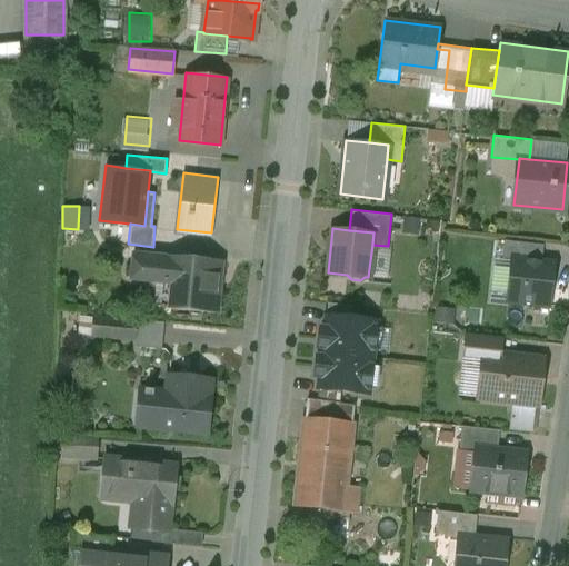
[(520,240),(503,238),(501,258),(511,259),(511,257),(519,258),(520,241),(520,240)]
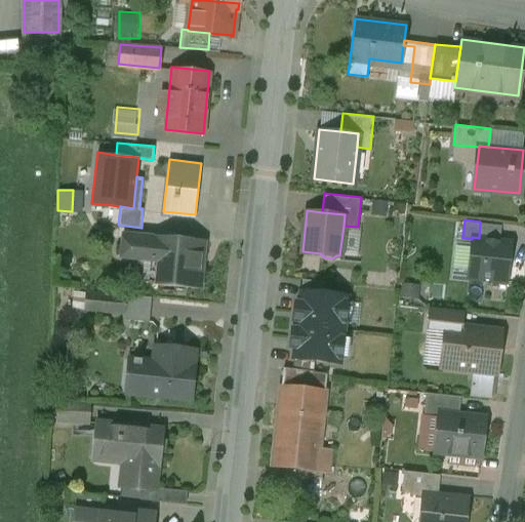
[(500,225),(480,223),(479,238),(498,240),(500,225)]
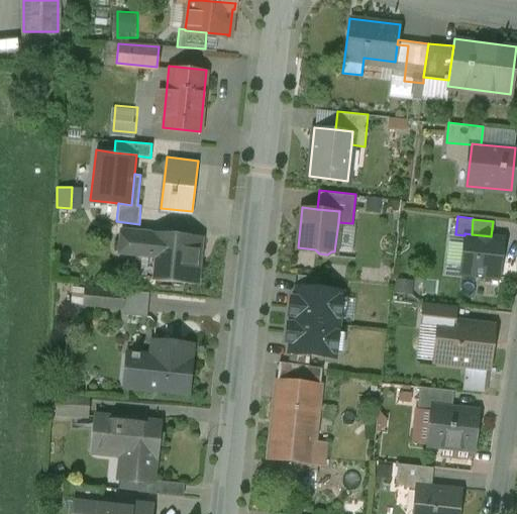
[(199,235),(151,231),(151,232),(127,230),(125,251),(157,254),(153,279),(194,282),(199,235)]
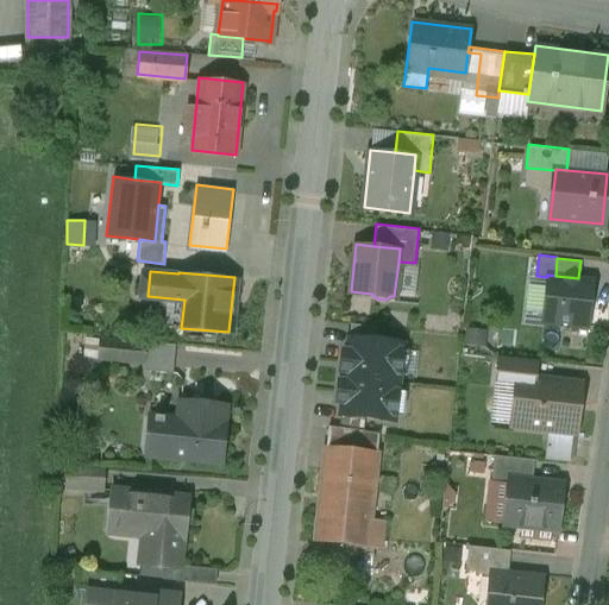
[(556,276),(547,275),(547,277),(542,319),(586,323),(591,279),(578,278),(556,276)]
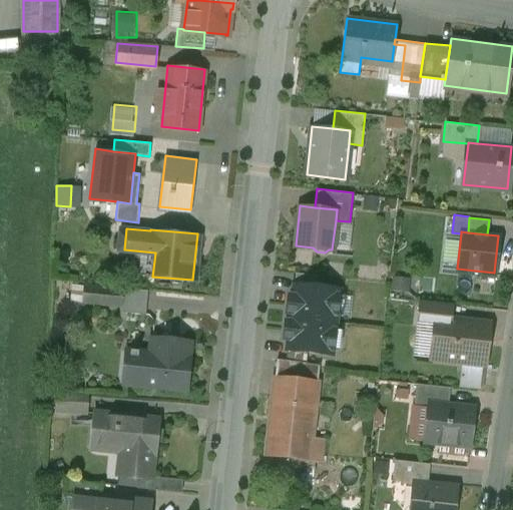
[(287,316),(336,321),(339,289),(295,284),(293,294),(289,294),(287,316)]
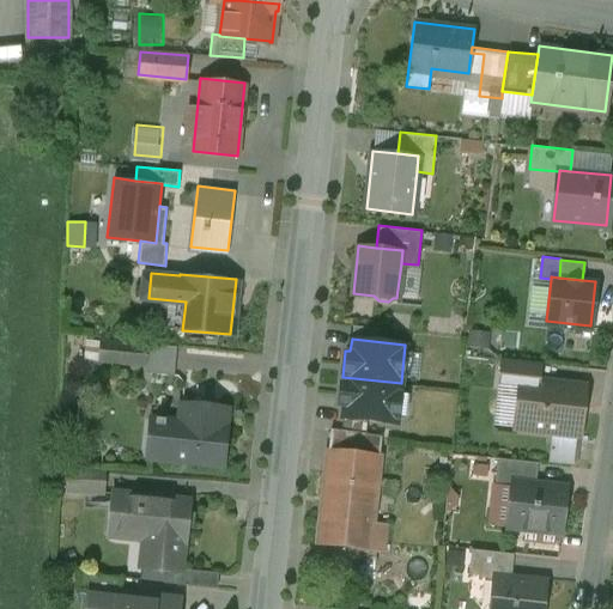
[(147,345),(99,340),(98,359),(146,364),(147,345)]
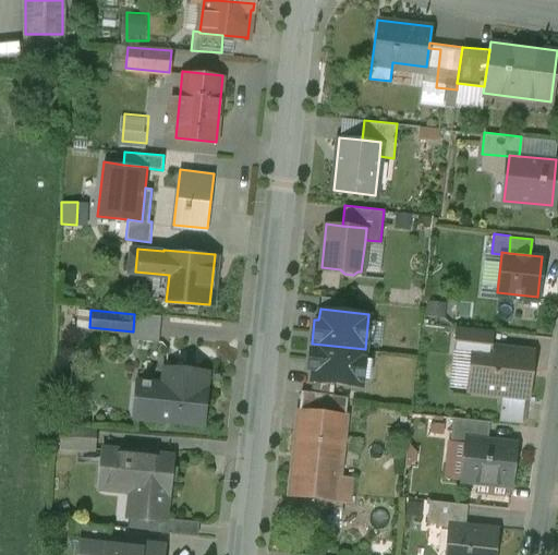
[(492,329),(457,325),(455,347),(473,349),(473,345),(489,346),(492,329)]
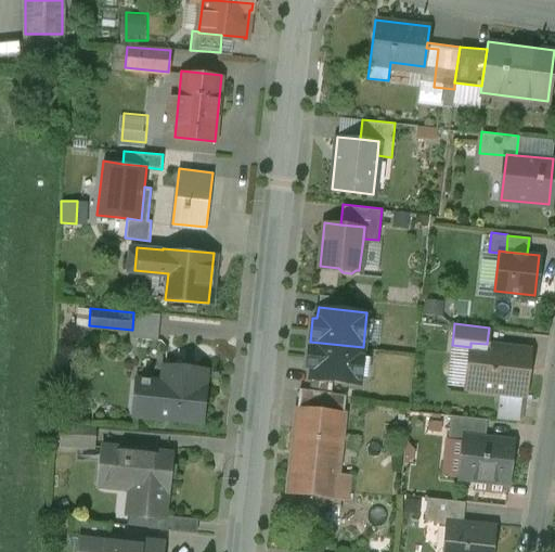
[(213,329),(173,325),(173,328),(152,325),(149,348),(170,350),(167,382),(144,380),(141,413),(168,416),(168,414),(202,418),(205,387),(207,387),(213,329)]
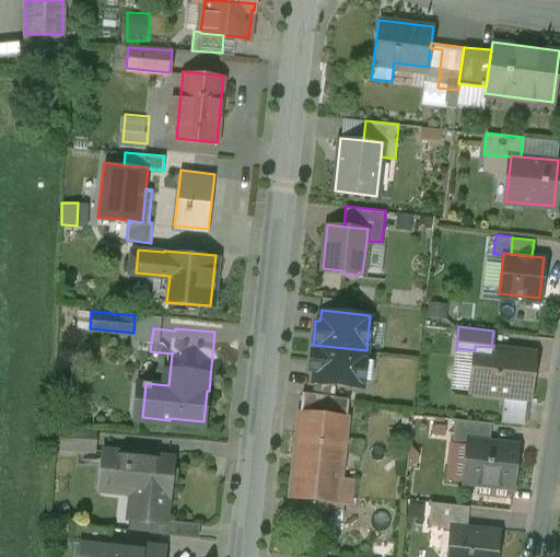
[(366,350),(313,345),(311,369),(315,369),(313,381),(314,381),(335,383),(362,386),(366,350)]
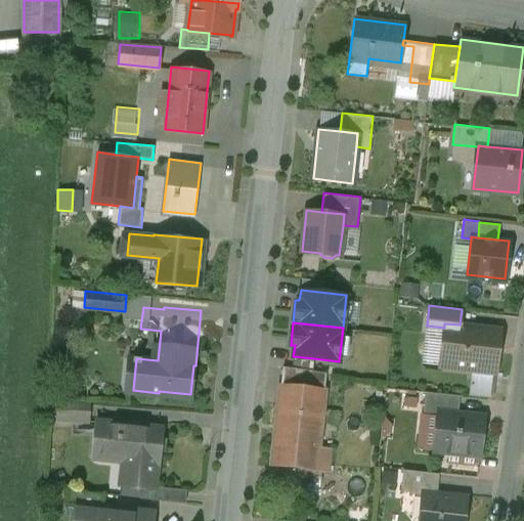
[(460,324),(444,323),(444,328),(440,363),(494,370),(499,330),(460,324)]
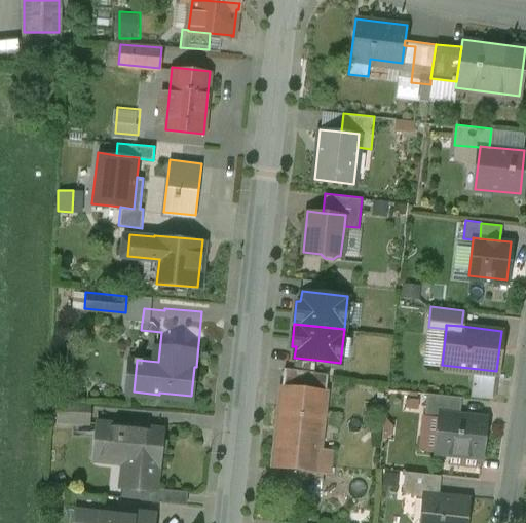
[(314,360),(295,358),(293,369),(313,372),(314,360)]
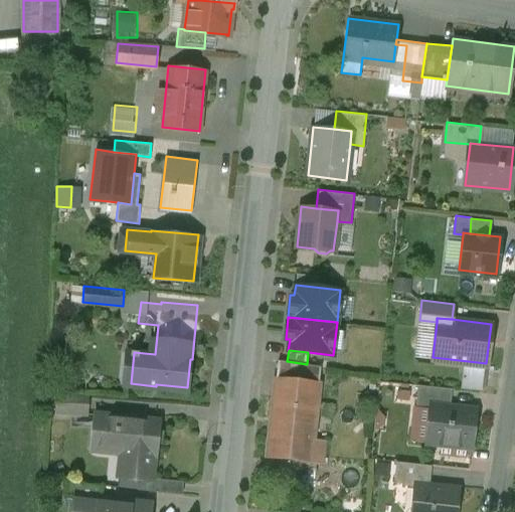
[(307,364),(287,361),(278,359),(276,377),(319,382),(321,366),(307,364)]
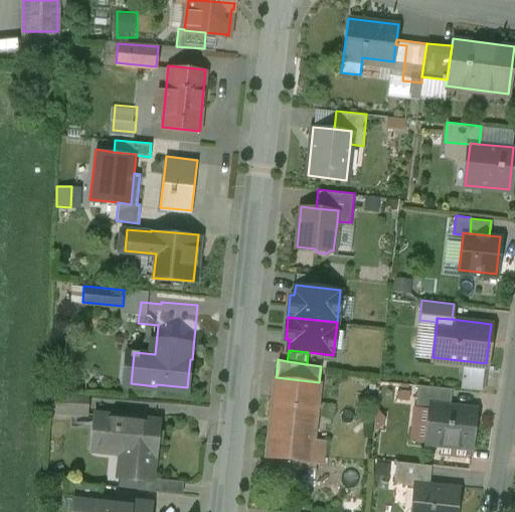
[(319,382),(276,377),(267,456),(310,461),(319,382)]
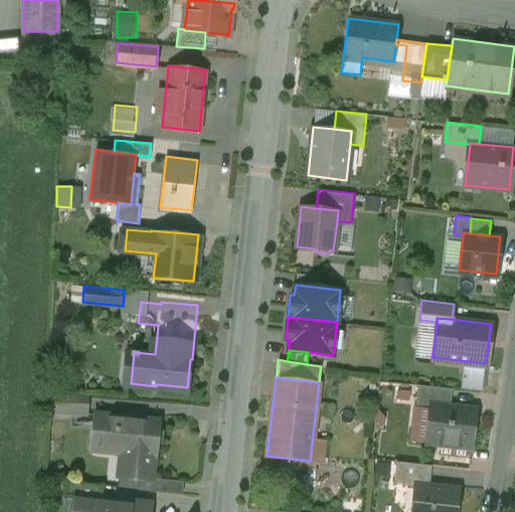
[(452,387),(417,384),(415,405),(431,407),(431,403),(450,405),(452,387)]
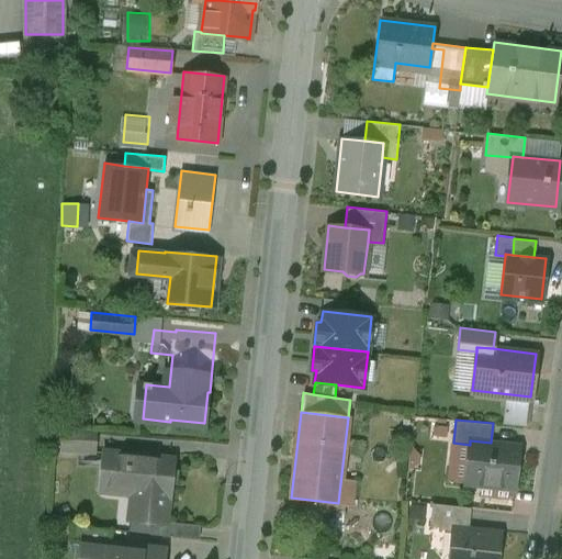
[(96,432),(63,429),(62,448),(94,450),(96,432)]
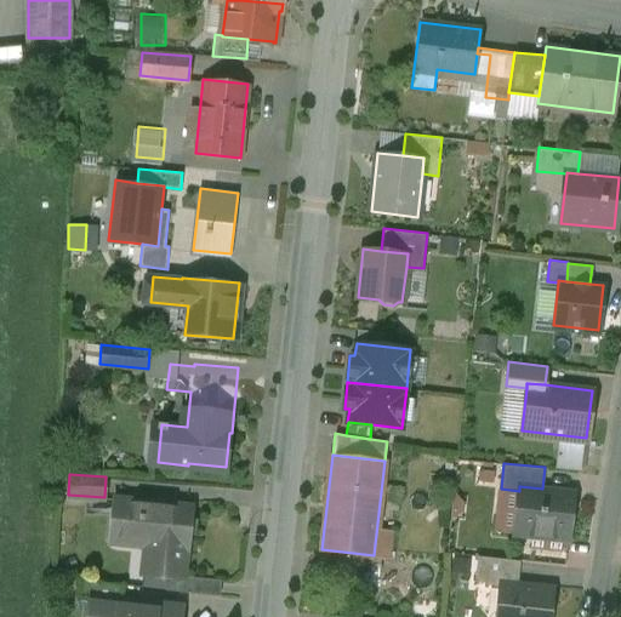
[(542,489),(519,486),(519,491),(514,532),(568,538),(573,492),(542,489)]
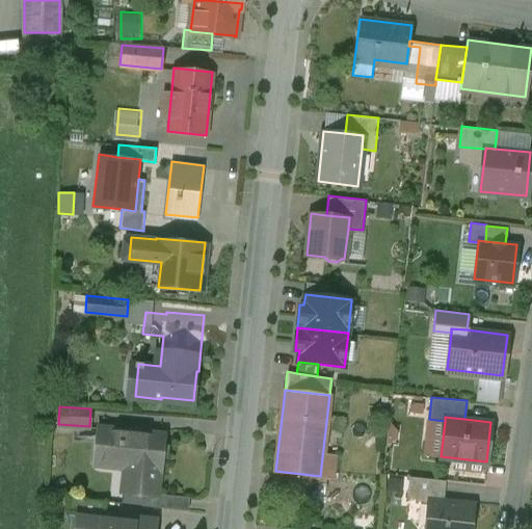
[(165,433),(105,427),(101,464),(103,464),(103,460),(135,464),(132,493),(156,495),(159,470),(161,470),(165,433)]
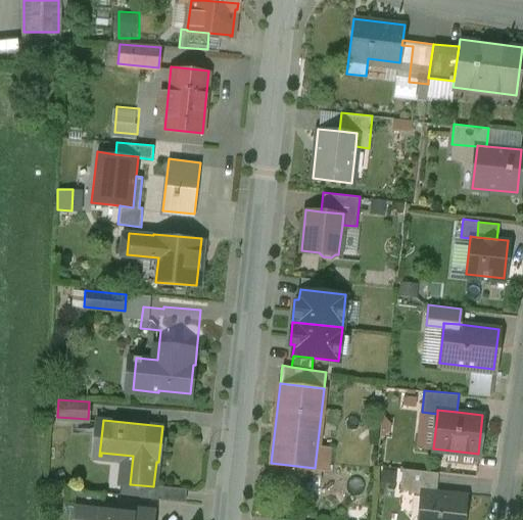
[(438,471),(401,468),(399,488),(409,489),(421,494),(422,490),(436,491),(438,471)]
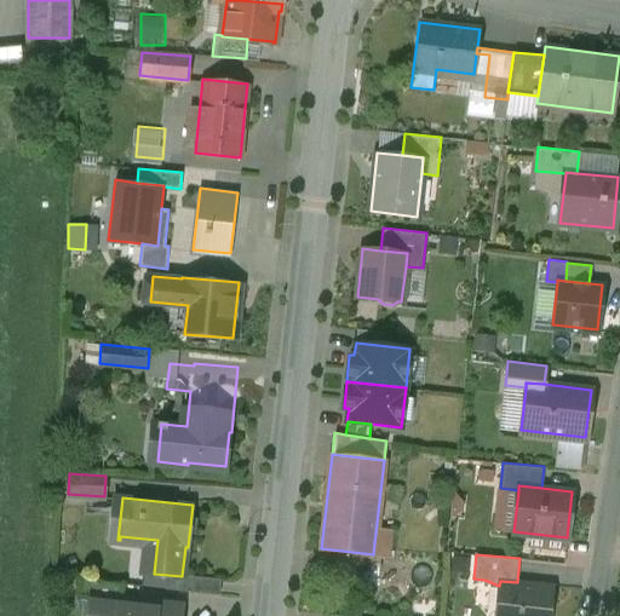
[(122,582),(80,577),(78,594),(95,597),(95,594),(121,598),(122,582)]
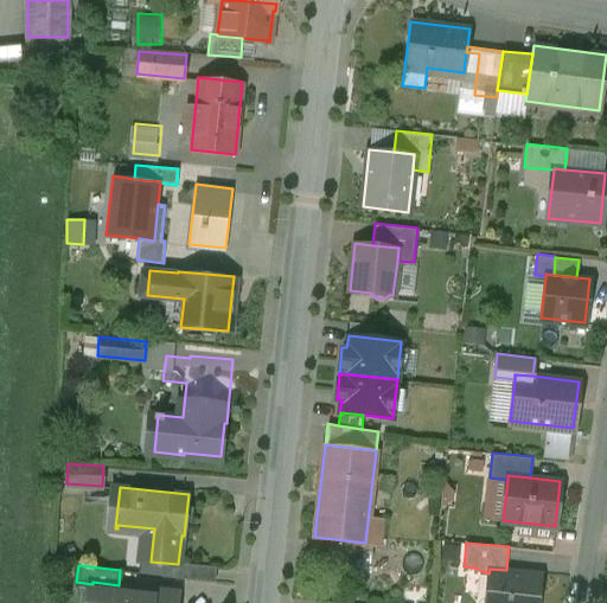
[(506,570),(490,569),(489,573),(485,602),(536,602),(540,573),(506,570)]
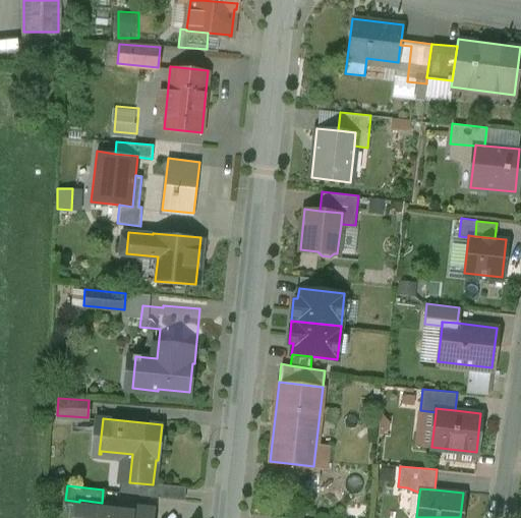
[(151,511),(125,508),(125,506),(102,503),(79,500),(79,502),(77,517),(152,517),(153,509),(152,508),(151,511)]
